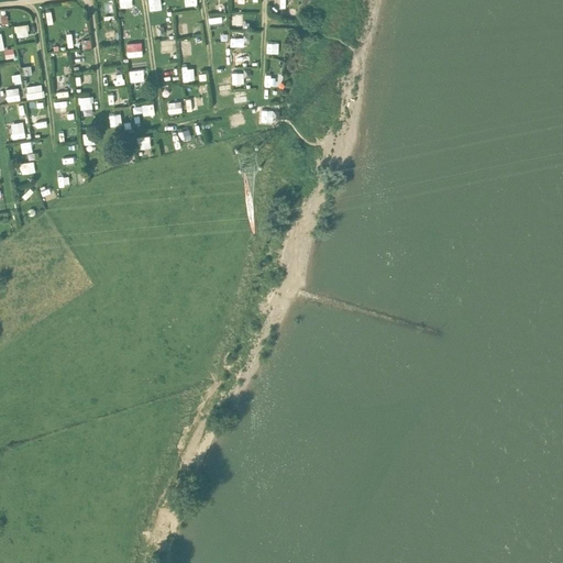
[(159,0),(147,0),(150,10),(162,8),(159,0)]
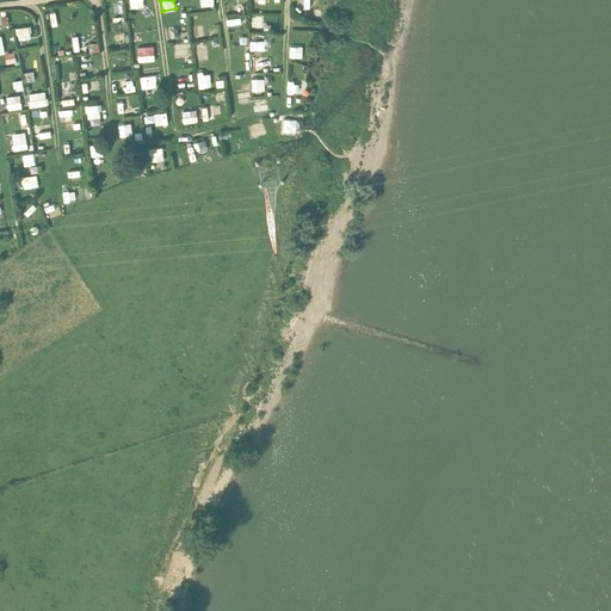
[(127,45),(125,30),(113,31),(115,45),(127,45)]
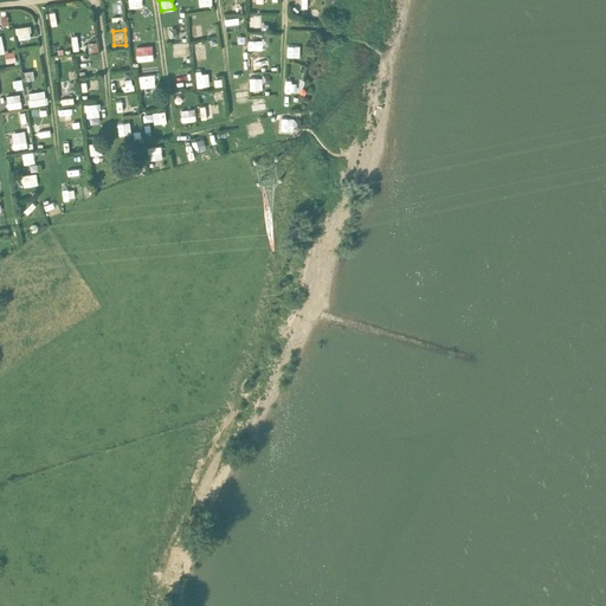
[(195,59),(207,58),(205,38),(193,40),(195,59)]
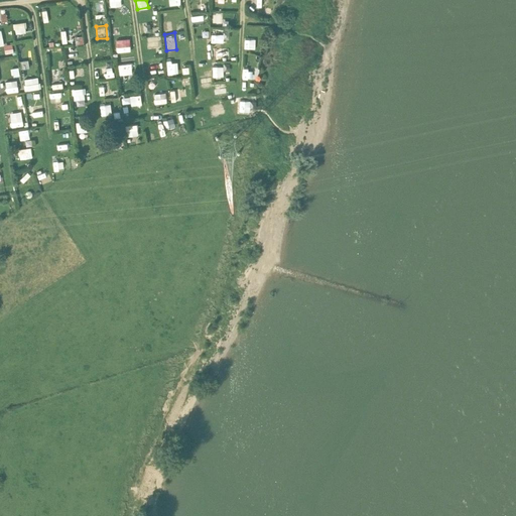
[(212,33),(211,41),(224,42),(224,34),(212,33)]
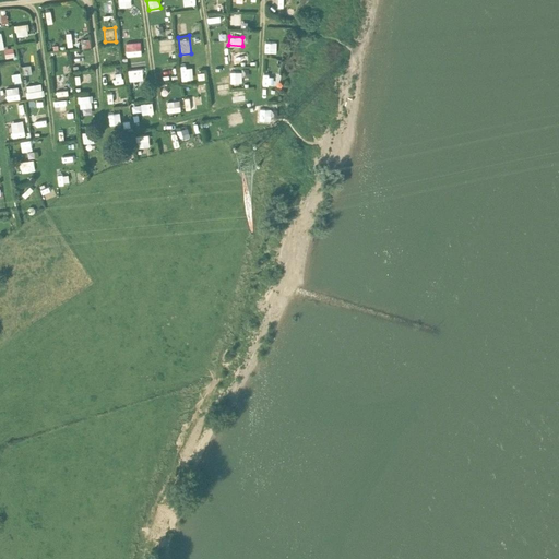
[(90,38),(82,39),(83,47),(92,46),(90,38)]
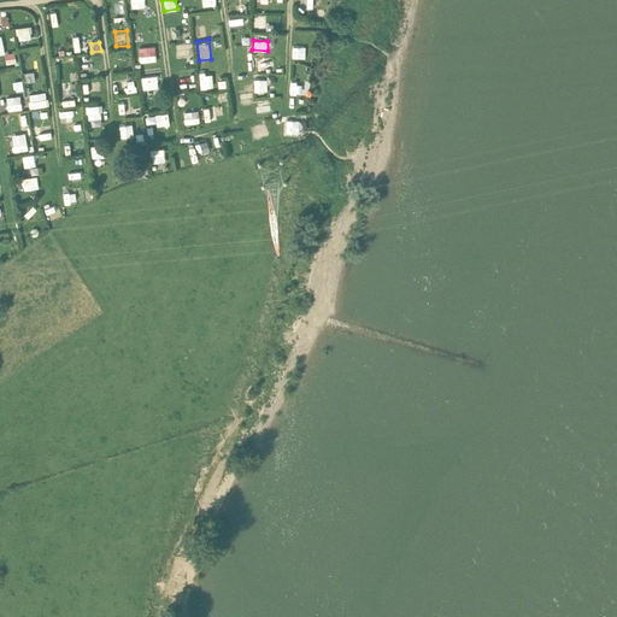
[(15,52),(5,54),(6,64),(16,62),(15,52)]
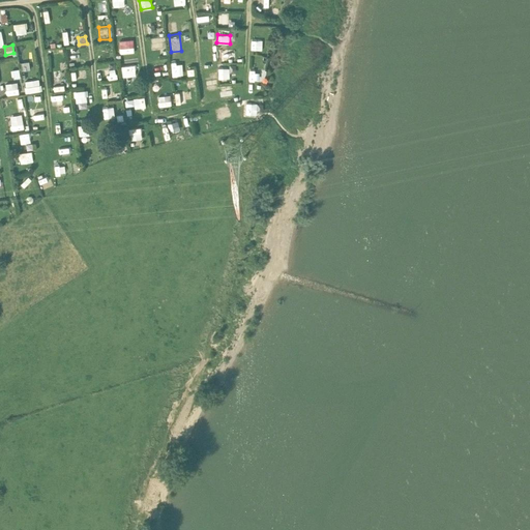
[(67,48),(68,58),(80,57),(80,47),(67,48)]
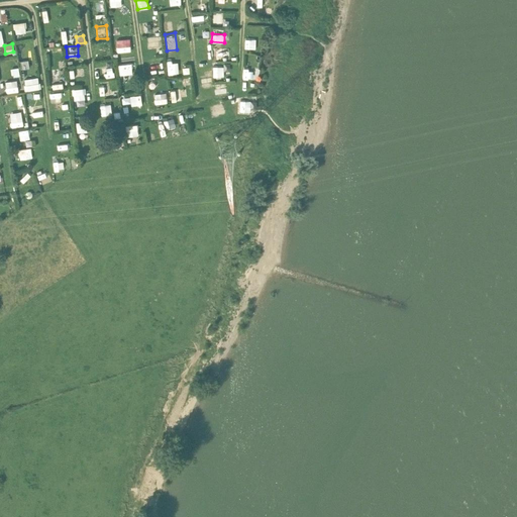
[(212,59),(222,60),(222,48),(212,48),(212,59)]
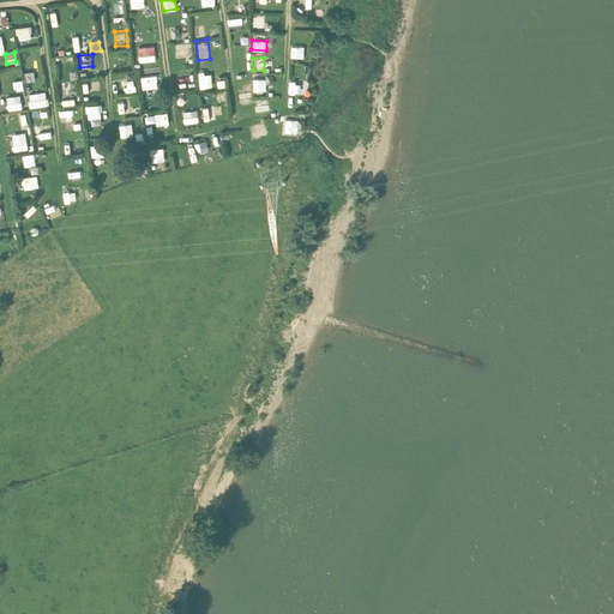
[(142,88),(157,88),(157,76),(142,74),(142,88)]
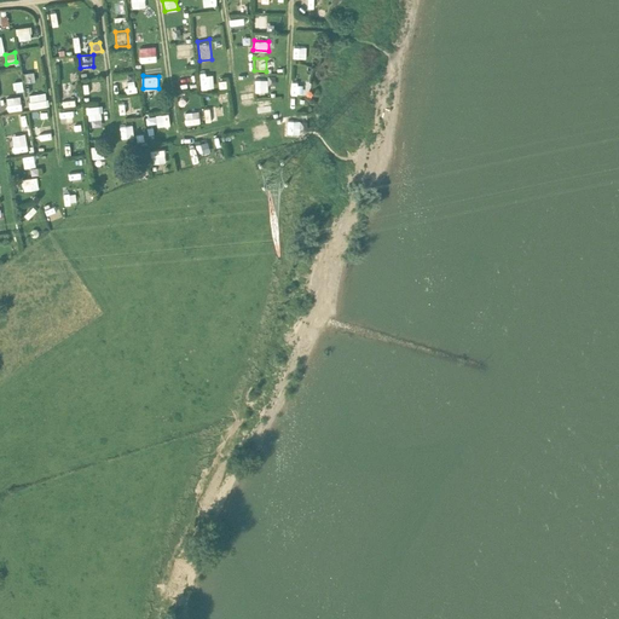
[(137,80),(123,80),(123,92),(138,91),(137,80)]
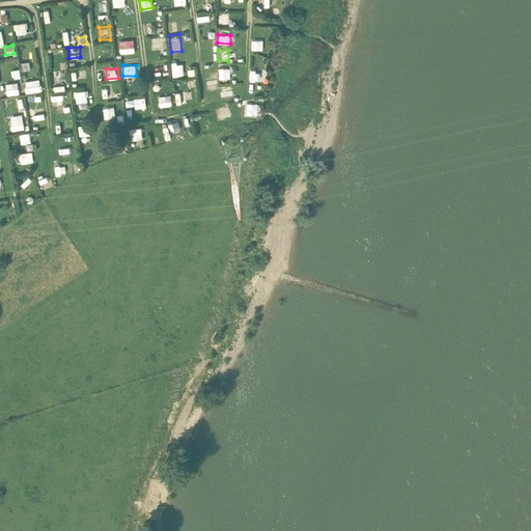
[(154,76),(154,87),(163,87),(163,76),(154,76)]
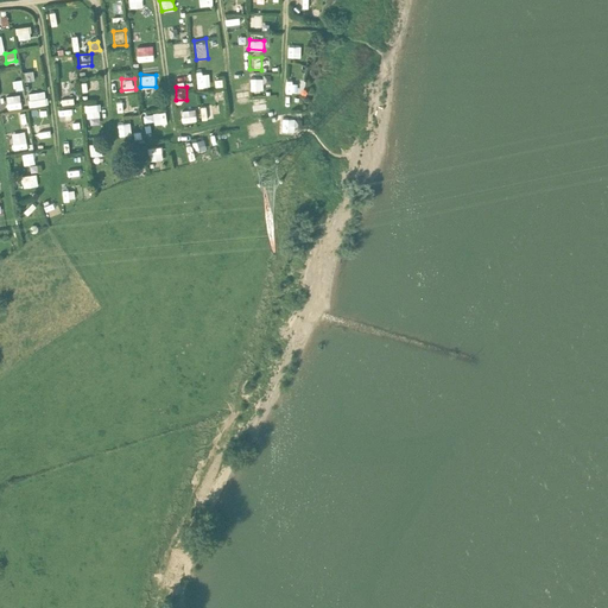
[(46,90),(29,93),(30,106),(48,103),(46,90)]
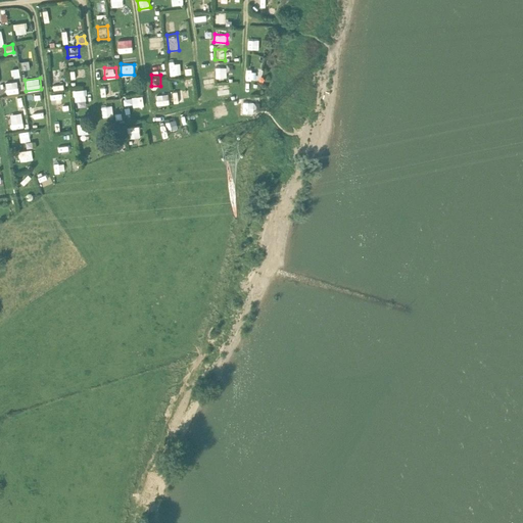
[(53,90),(64,88),(62,79),(52,80),(53,90)]
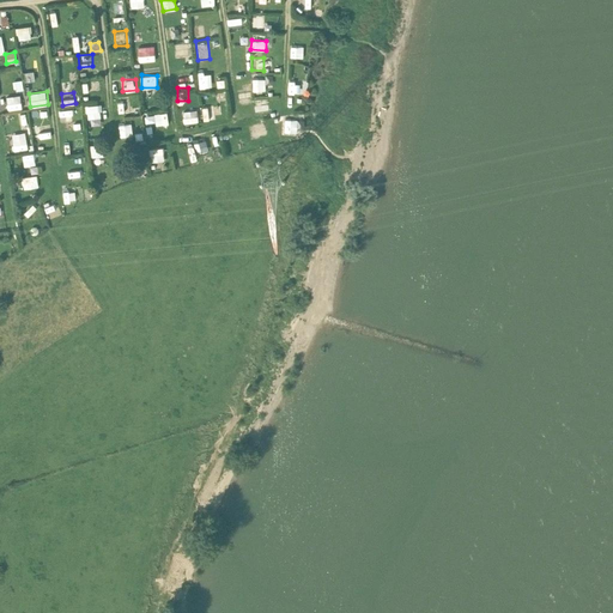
[(22,96),(7,96),(8,109),(22,109),(22,96)]
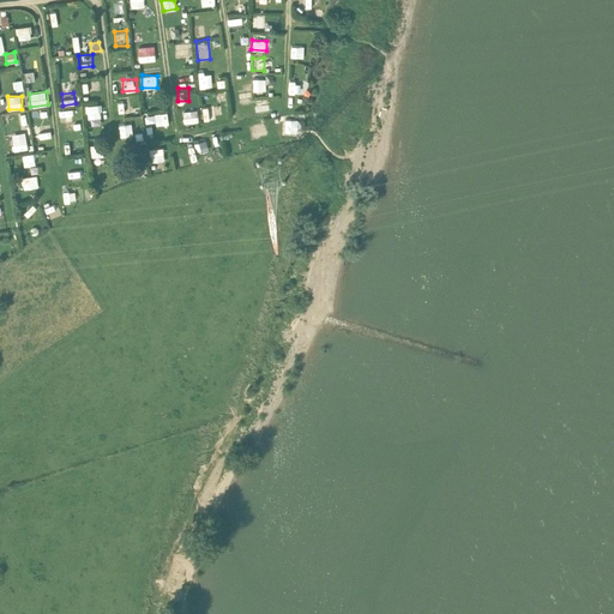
[(118,101),(119,112),(131,110),(130,100),(118,101)]
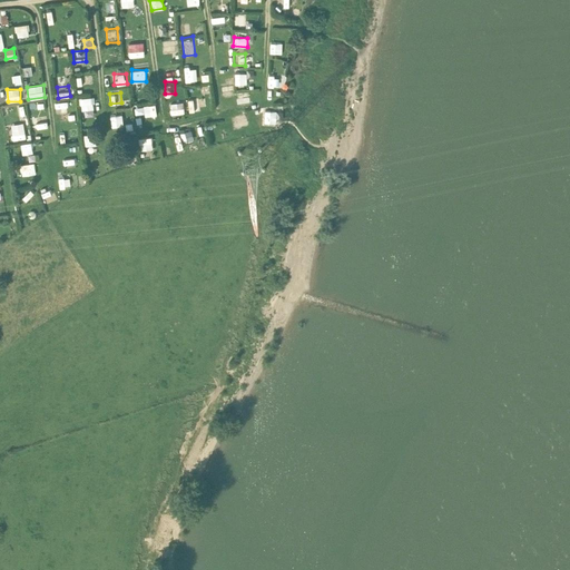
[(80,97),(80,109),(95,108),(95,96),(80,97)]
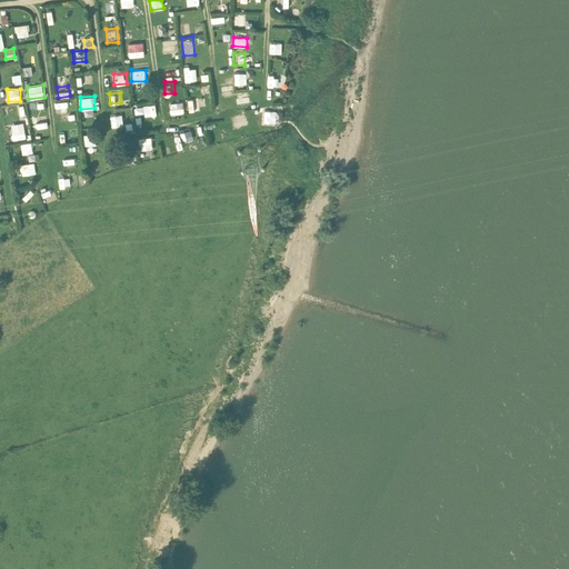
[(198,98),(188,99),(190,111),(200,110),(198,98)]
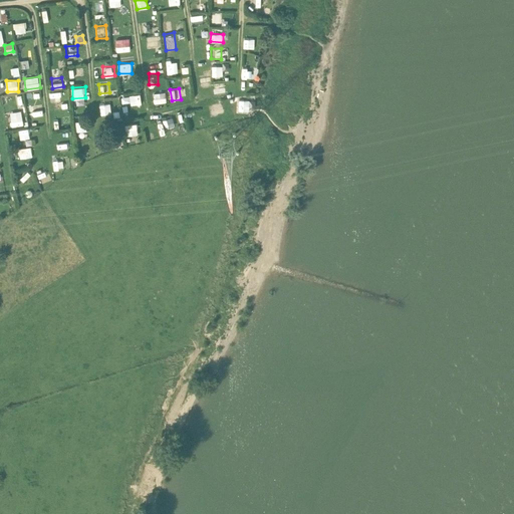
[(154,102),(166,101),(166,91),(154,92),(154,102)]
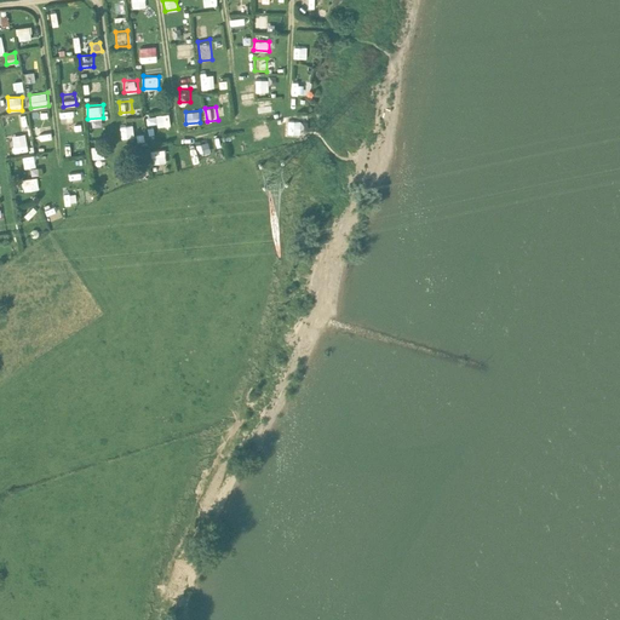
[(253,125),(254,138),(269,136),(268,124),(253,125)]
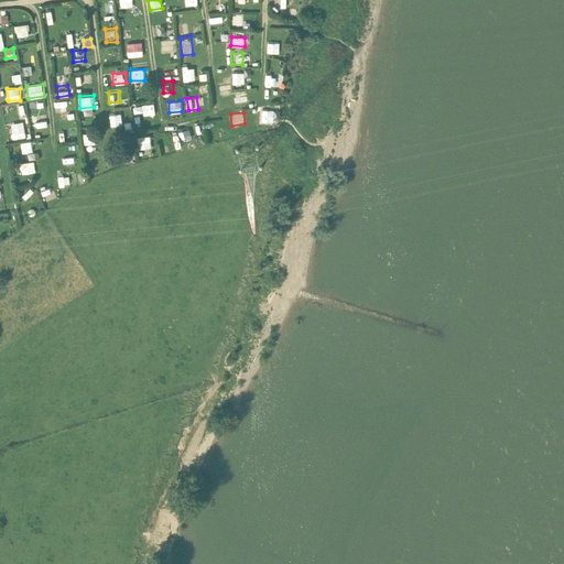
[(13,138),(25,137),(24,126),(12,127),(13,138)]
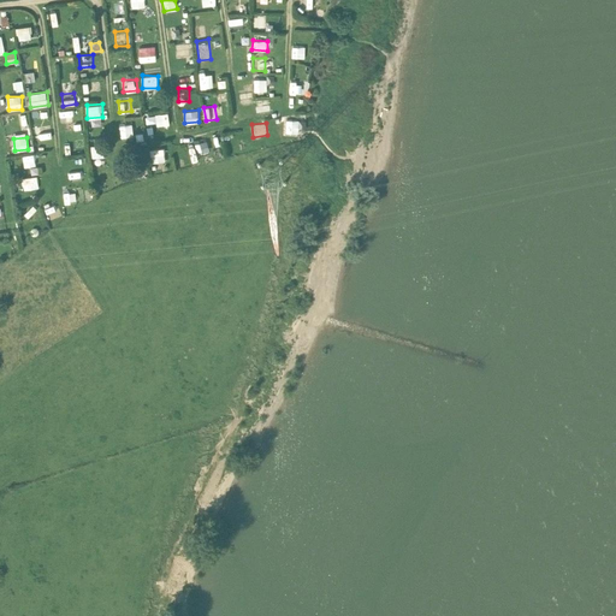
[(206,141),(195,143),(197,157),(208,154),(206,141)]
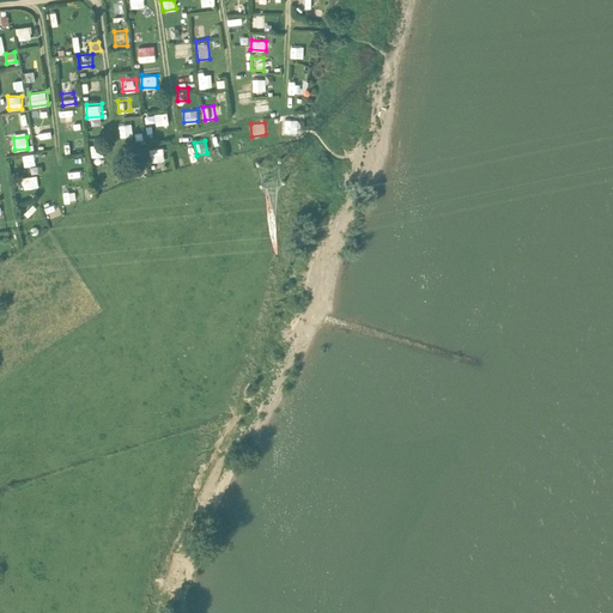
[(91,144),(91,156),(103,156),(103,144),(91,144)]
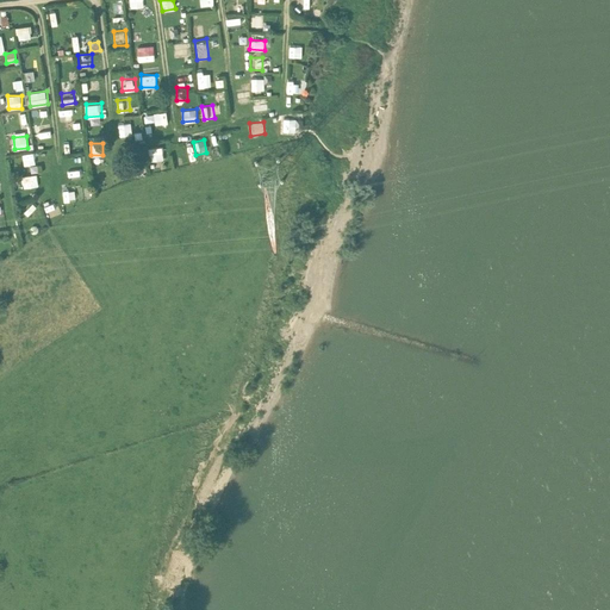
[(35,175),(22,175),(22,186),(36,186),(35,175)]
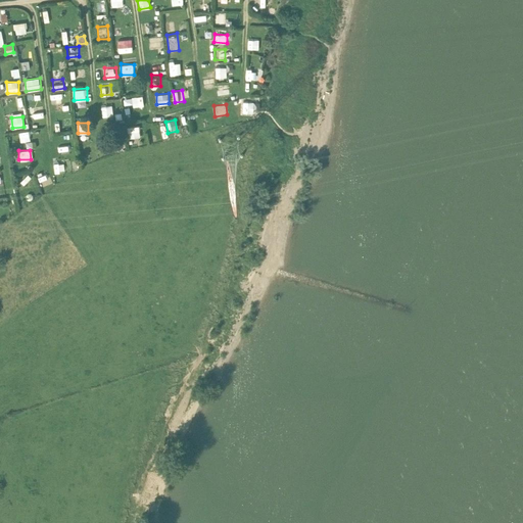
[(55,172),(65,172),(64,162),(54,163),(55,172)]
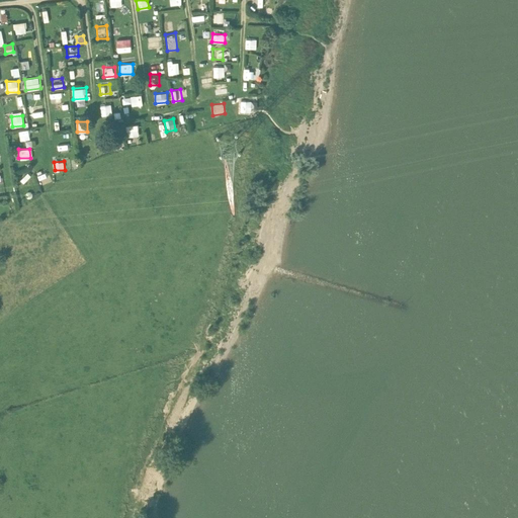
[(38,175),(41,184),(52,181),(49,172),(38,175)]
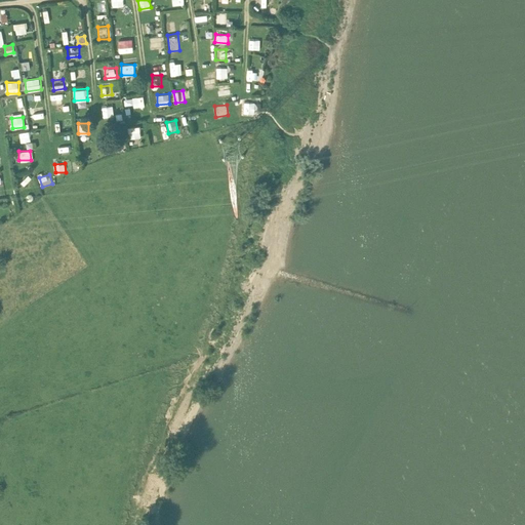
[(16,179),(21,190),(28,186),(23,175),(16,179)]
